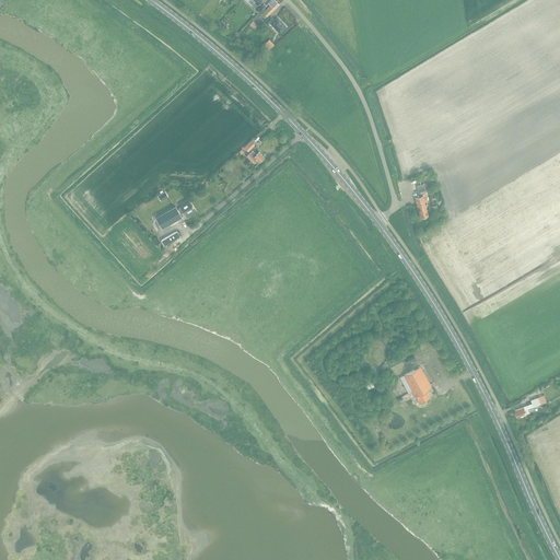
[(261,0),(251,0),(257,6),(255,8),(256,9),(255,9),(258,12),(266,4),(263,1),(261,2),(261,1),(261,0)]
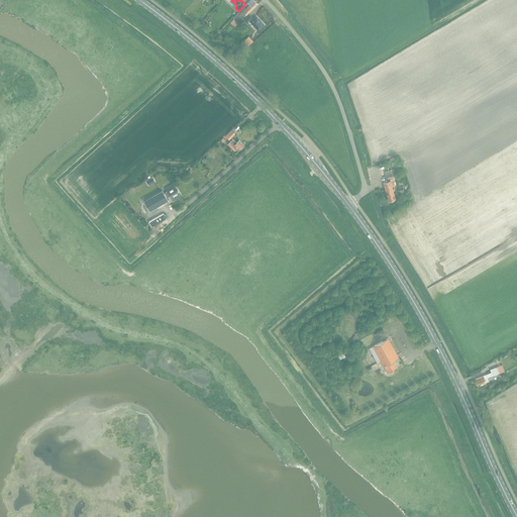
[(242,12),(246,15),(252,8),(251,7),(254,3),(250,0),(248,0),(246,2),(249,5),(242,12)]
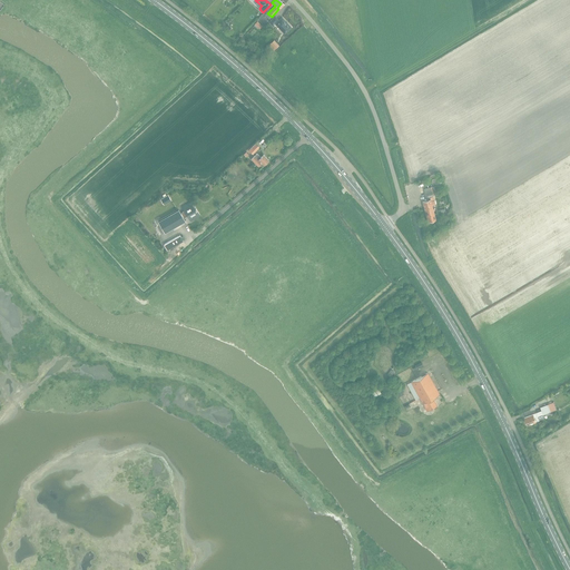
[(291,27),(282,18),(275,23),(284,33),(291,27)]
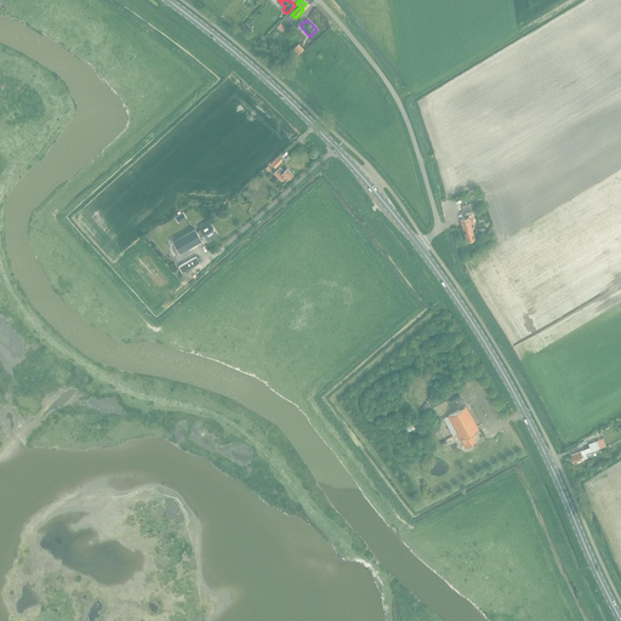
[(271,164),(274,167),(281,160),(278,157),(271,164)]
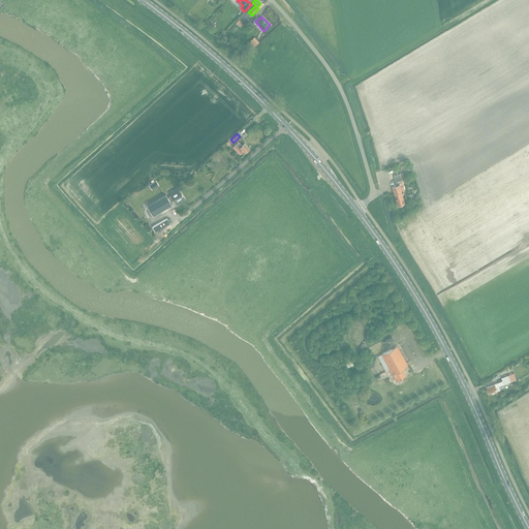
[(239,143),(232,148),(237,151),(240,154),(243,151),(245,153),(249,149),(244,144),(242,146),(239,143)]
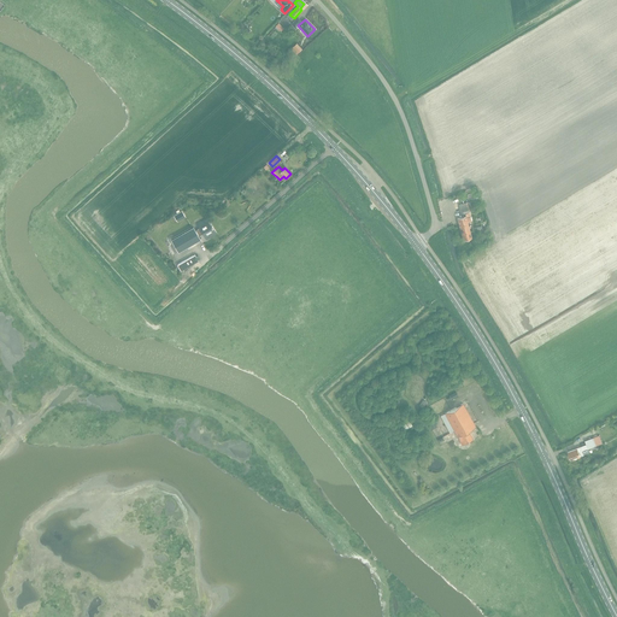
[(458,204),(460,215),(469,212),(466,203),(458,204)]
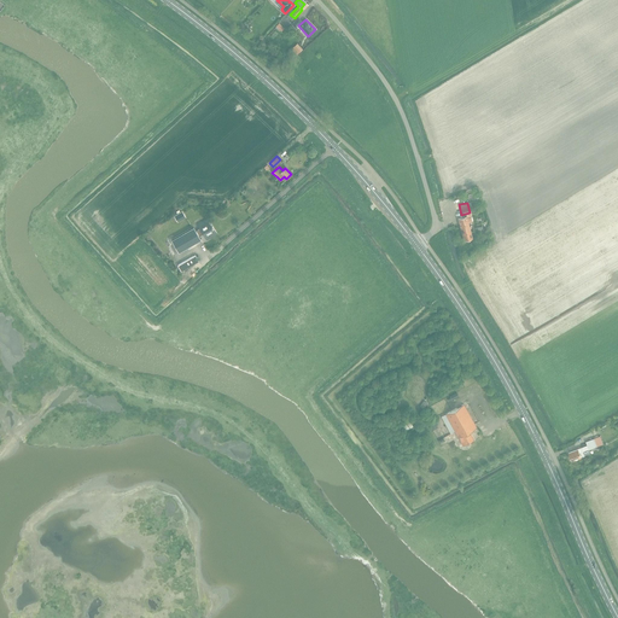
[(173,216),(176,222),(185,217),(181,211),(173,216)]
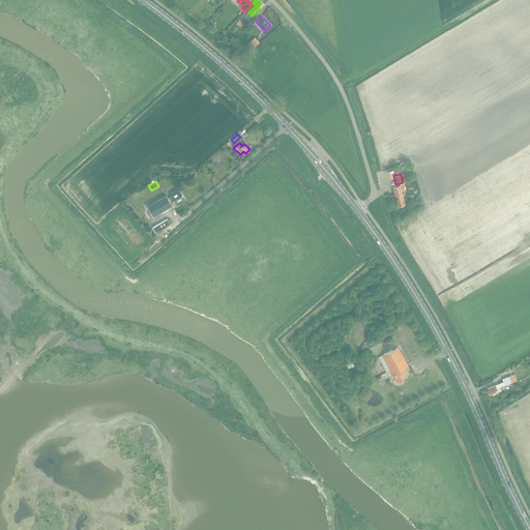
[(404,185),(401,186),(400,185),(392,187),(398,206),(405,204),(402,190),(405,189),(404,185)]
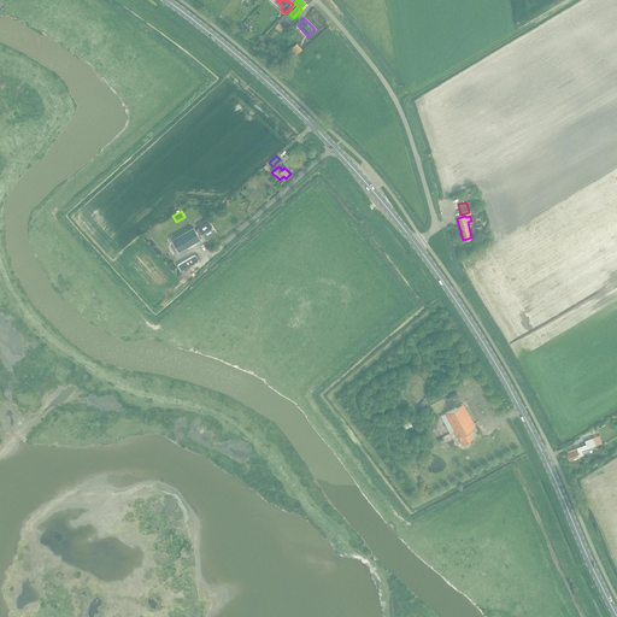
[(206,218),(197,224),(199,229),(198,230),(200,235),(203,233),(206,240),(217,234),(212,225),(211,227),(206,218)]
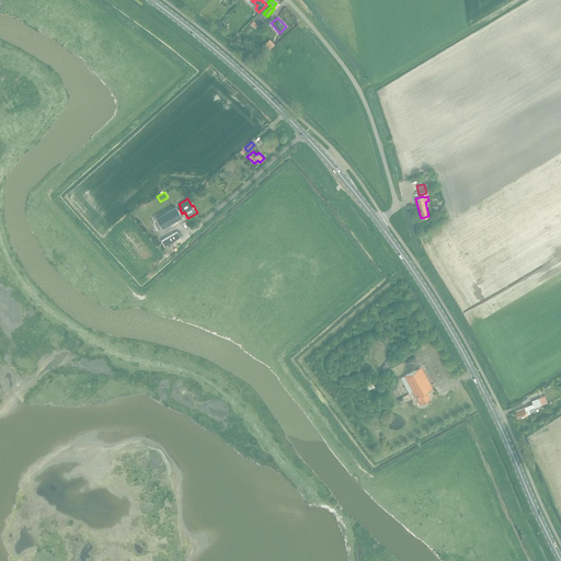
[(183,217),(176,205),(156,218),(162,229),(183,217)]
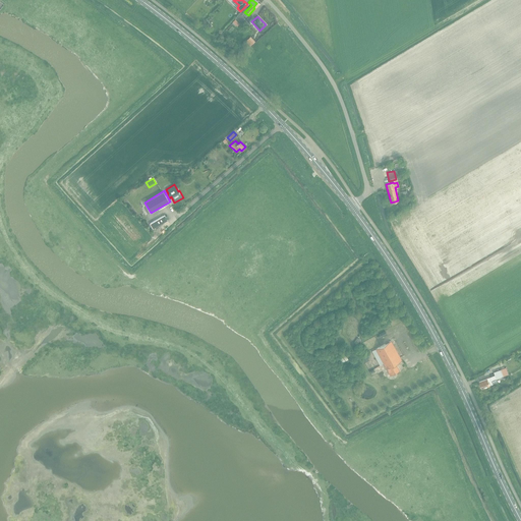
[(150,223),(153,228),(168,220),(165,215),(150,223)]
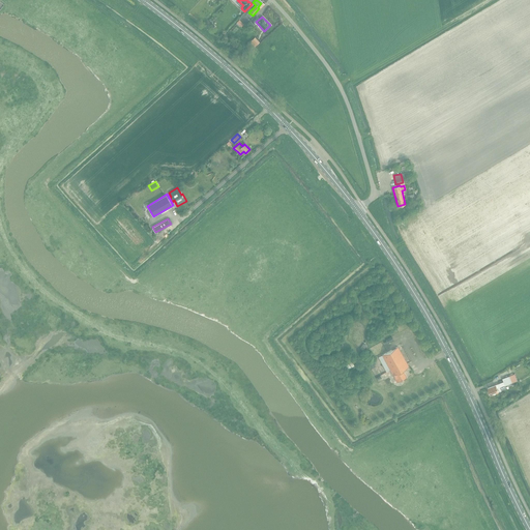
[(382,355),(396,382),(406,377),(402,371),(408,366),(398,347),(382,355)]
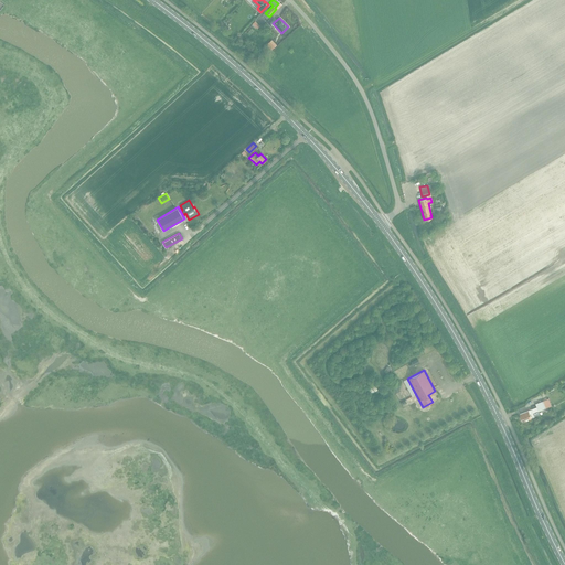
[(540,414),(539,411),(546,408),(543,401),(535,404),(536,407),(532,409),(532,408),(520,413),(523,420),(534,416),(540,414)]
